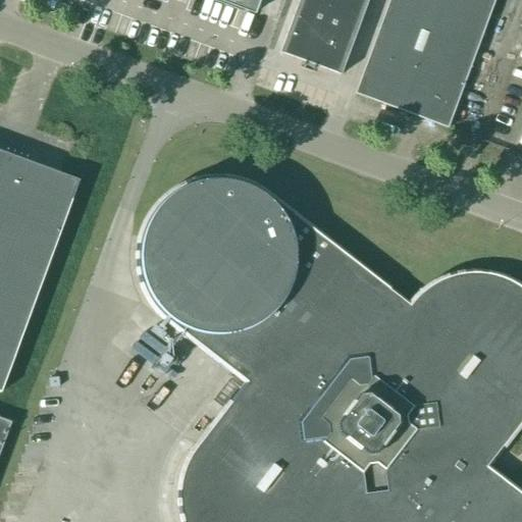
[(213,0),(254,15),(259,0),(213,0)]
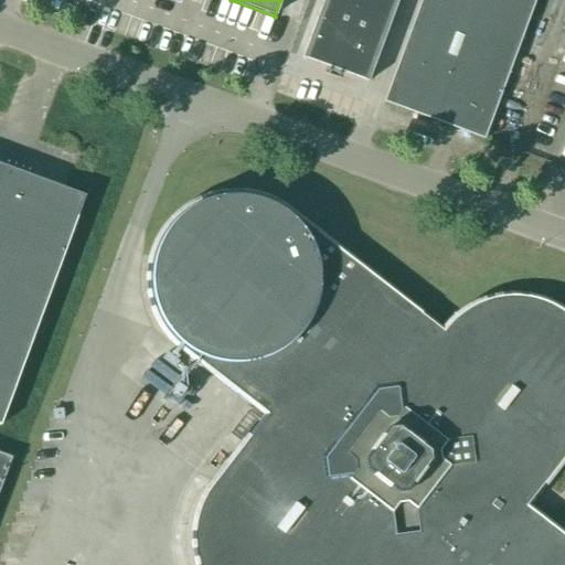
[(368,83),(397,0),(323,0),(301,60),(368,83)]
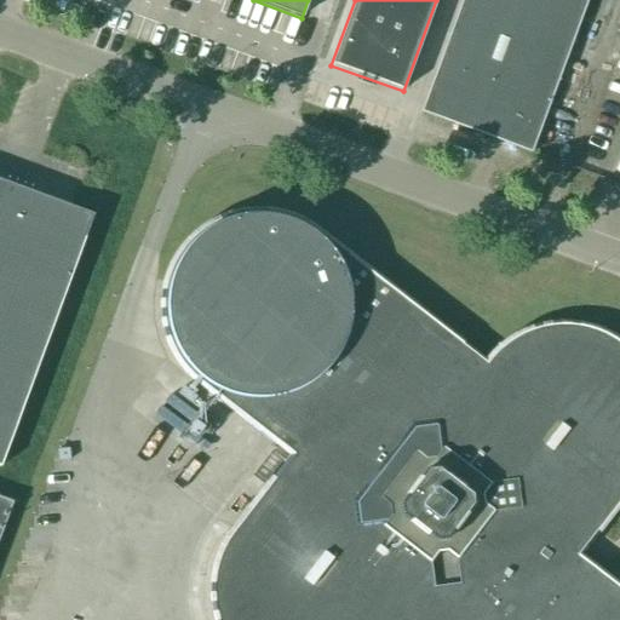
[(530,154),(587,0),(461,0),(422,113),(530,154)]
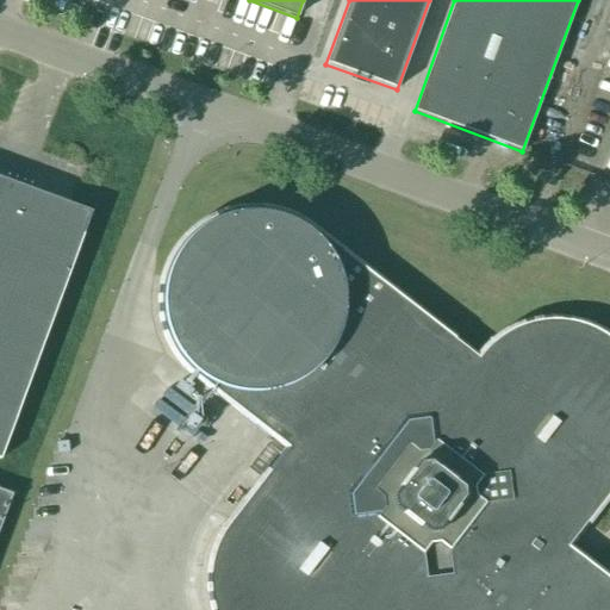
[(0,460),(1,460),(92,212),(0,178),(0,460)]
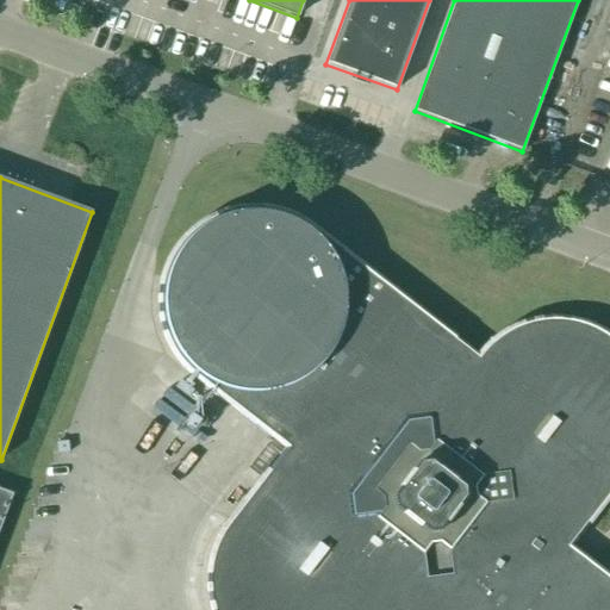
[(157,297),(157,305),(159,321),(162,334),(170,353),(182,368),(193,379),(284,448),(255,485),(225,524),(218,534),(212,548),(207,566),(205,583),(206,596),(209,609),(609,609),(609,576),(573,547),(602,509),(609,498),(609,334),(607,331),(596,325),(585,321),(571,317),(555,316),(540,317),(527,319),(511,325),(503,331),(495,336),(487,342),(483,347),(478,354),(313,225),(309,223),(296,216),(284,210),(268,206),(254,205),(238,207),(226,210),(213,215),(201,221),(187,232),(179,241),(173,249),(167,259),(161,273),(159,284),(157,297)]
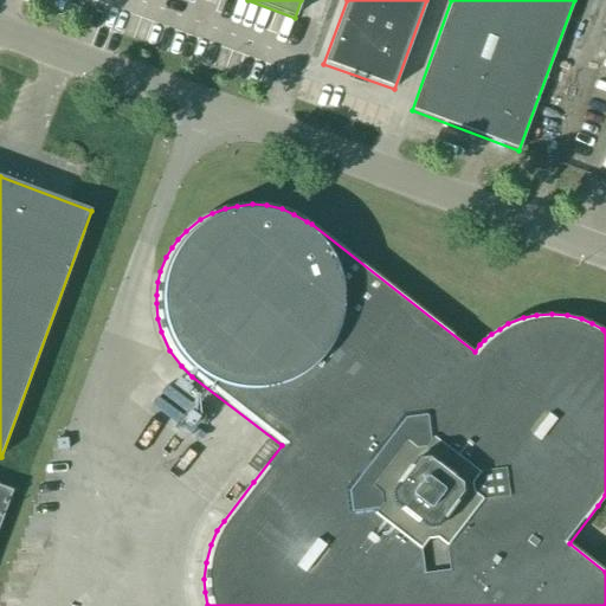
[(0,487),(0,522),(12,491),(0,487)]
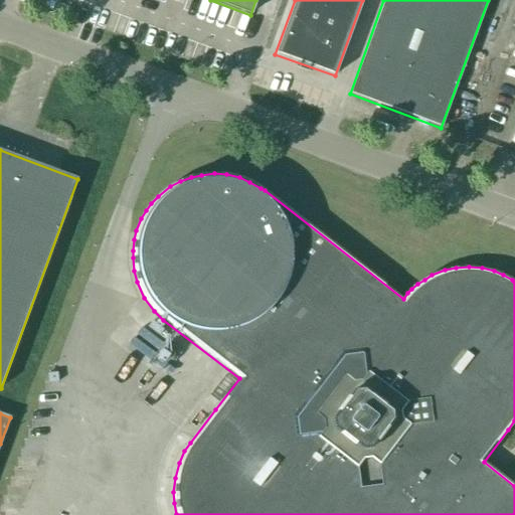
All buildings are outlined.
